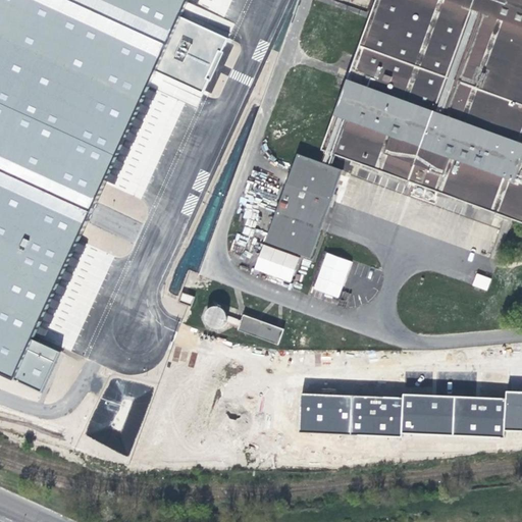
[(185,0),(0,0),(0,373),(11,379),(185,0)]
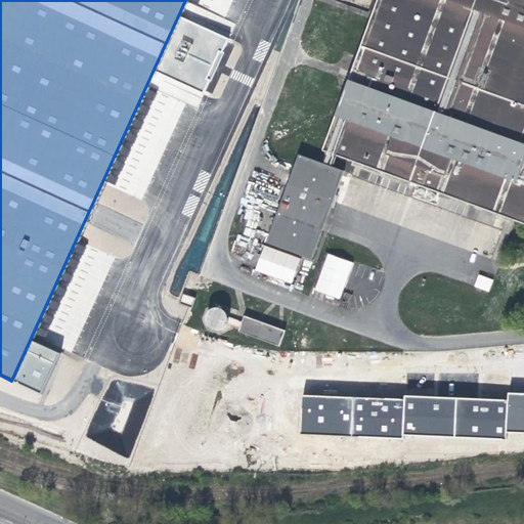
[(523,0),(375,0),(319,153),(349,164),(406,184),(435,194),(466,205),(493,215),(512,222),(523,226),(523,224),(523,0)]
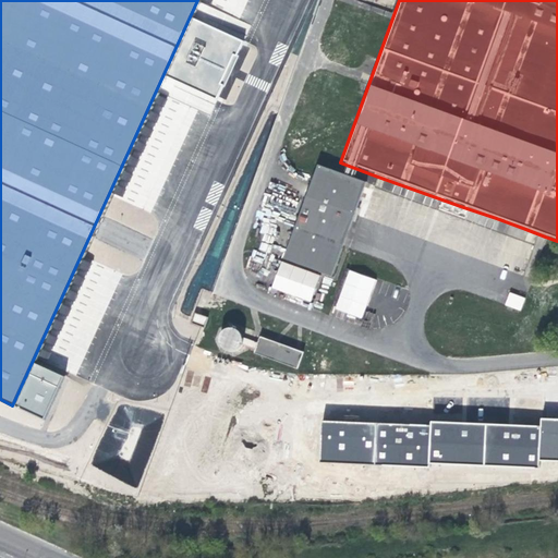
[(314,167),(280,263),(329,279),(351,215),(362,183),(314,167)]
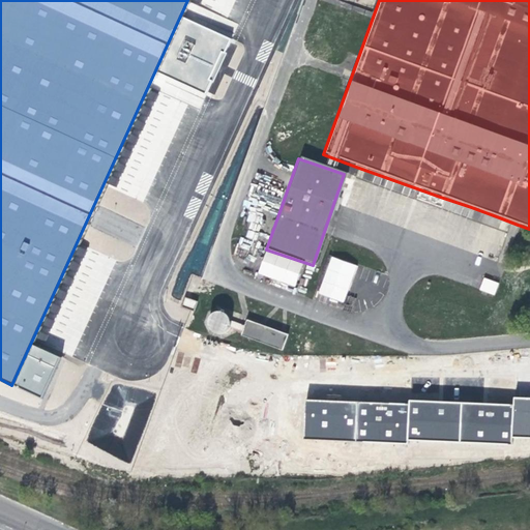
[(411,186),(353,166),(351,171),(409,192),(411,186)]
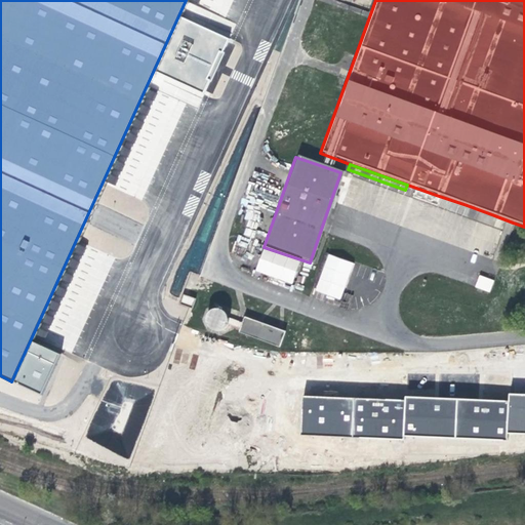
[(467,205),(436,195),(434,200),(465,211),(467,205)]
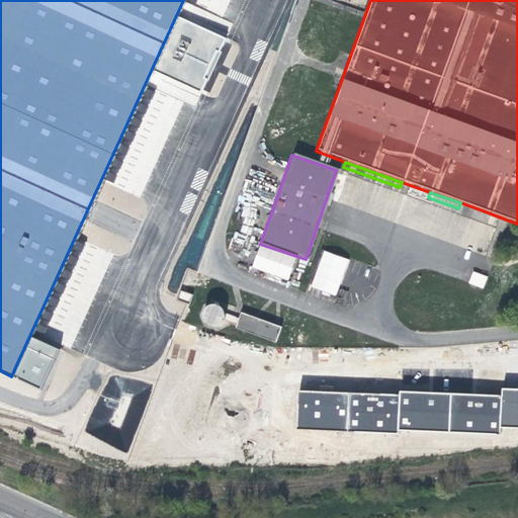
[(506,220),(488,212),(486,219),(504,225),(506,220)]
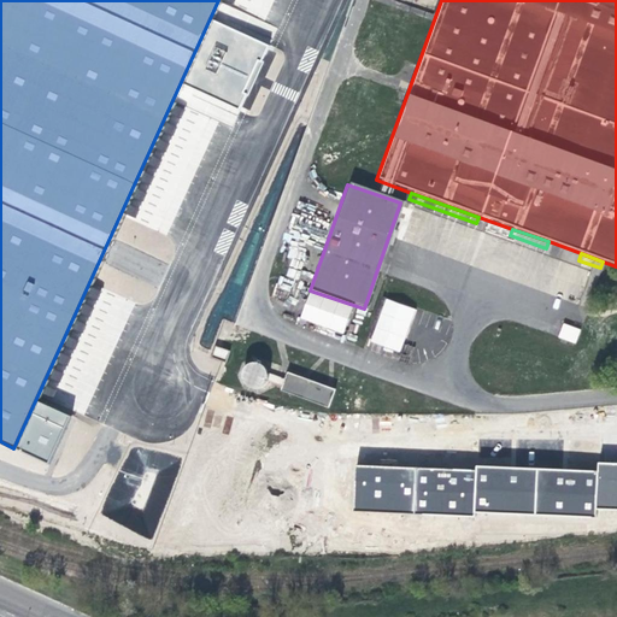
[(401,352),(416,309),(385,299),(370,342),(401,352)]
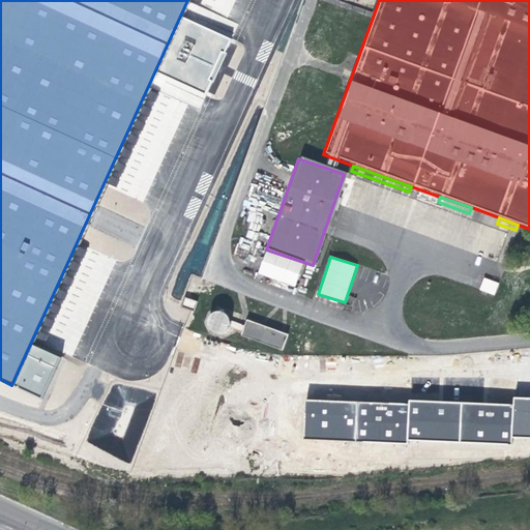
[(479,289),(495,295),(499,283),(483,276),(479,289)]
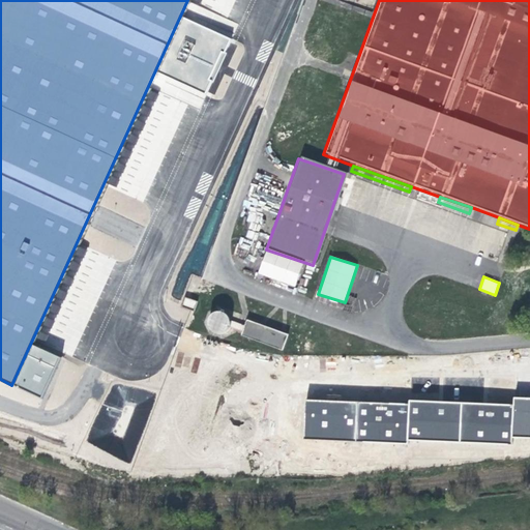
[(194,307),(179,302),(175,315),(189,319),(194,307)]
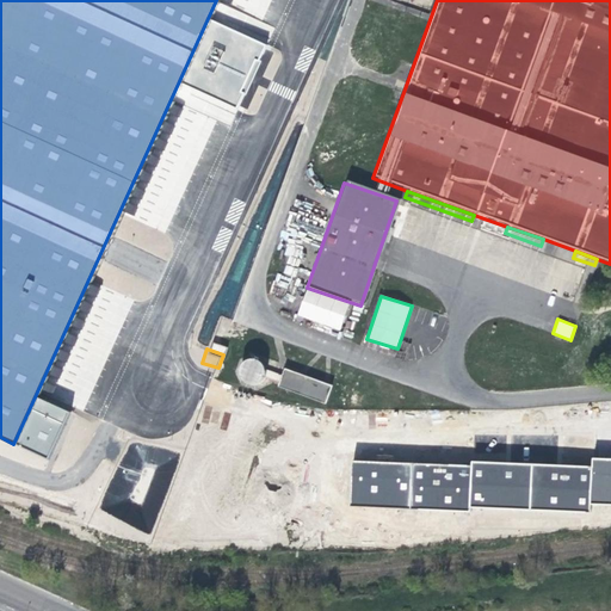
[(265,378),(258,356),(238,363),(245,384),(265,378)]
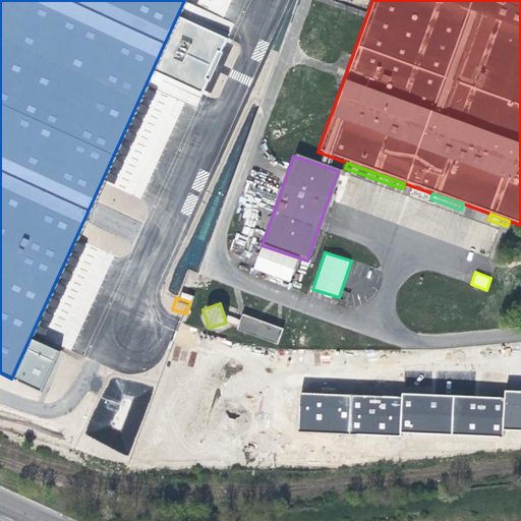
[(279,332),(238,317),(233,334),(274,348),(279,332)]
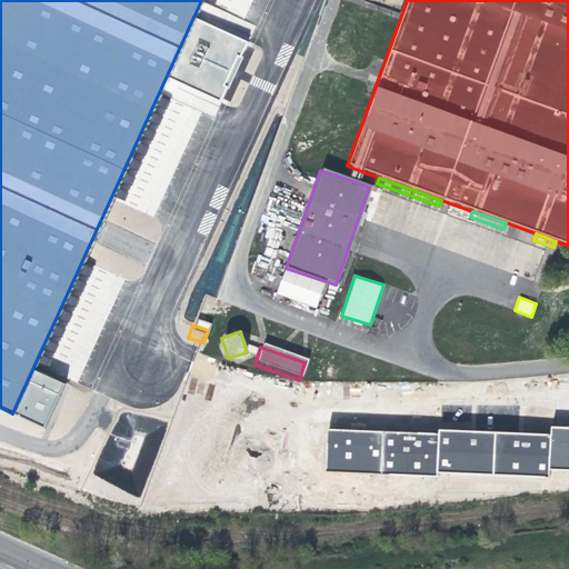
[(568,427),(552,427),(552,435),(440,429),(440,433),(329,429),(327,471),(439,477),(439,472),(550,477),(550,469),(568,470),(568,427)]
